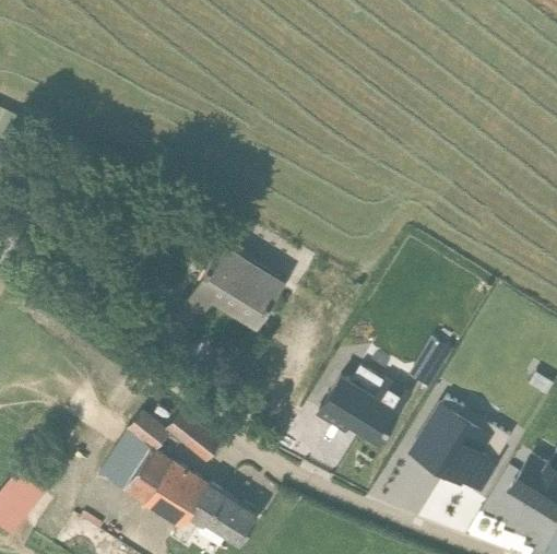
[(258,270),(259,268),(220,244),(203,271),(205,273),(196,289),(185,307),(199,316),(210,298),(248,322),(259,305),(264,309),(280,284),(258,270)]
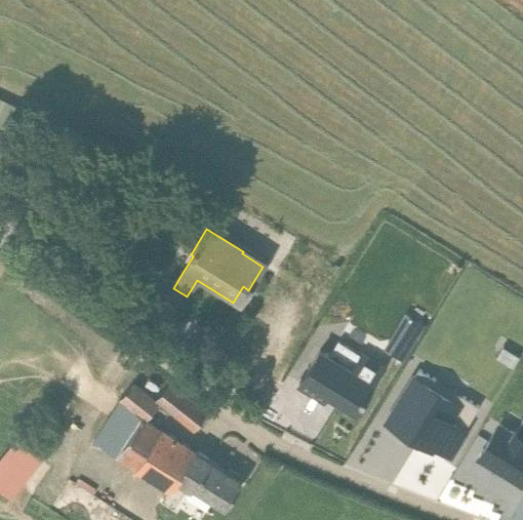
[(406,316),(385,353),(405,364),(427,327),(406,316)]
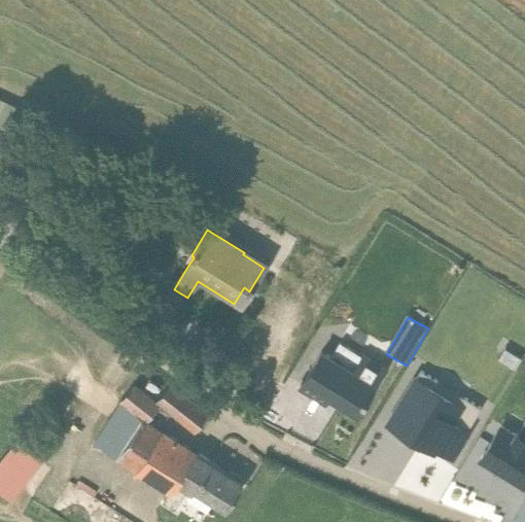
[(328,360),(318,353),(295,391),(323,409),(327,402),(355,419),(385,371),(361,356),(359,359),(338,346),(328,360)]
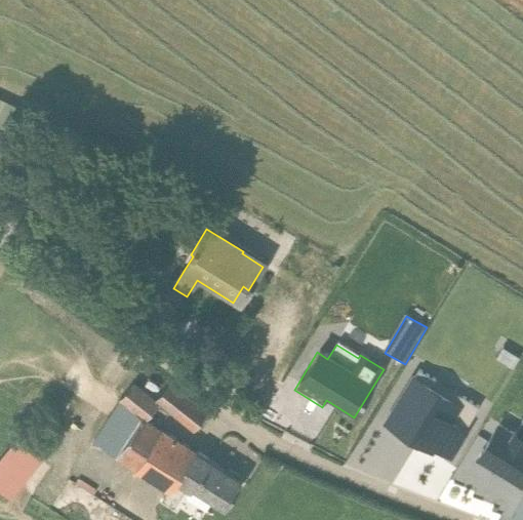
[(384,425),(410,441),(413,436),(450,458),(465,434),(464,433),(478,410),(461,400),(456,407),(430,391),(434,384),(417,373),(413,381),(411,380),(384,425)]
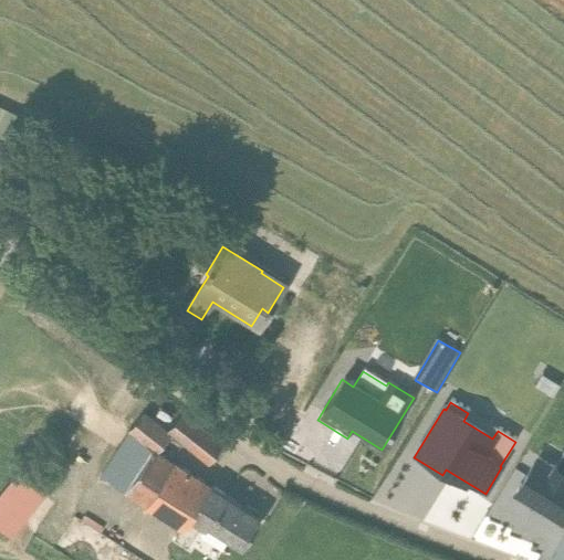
[(167,433),(208,466),(222,448),(180,415),(167,433)]
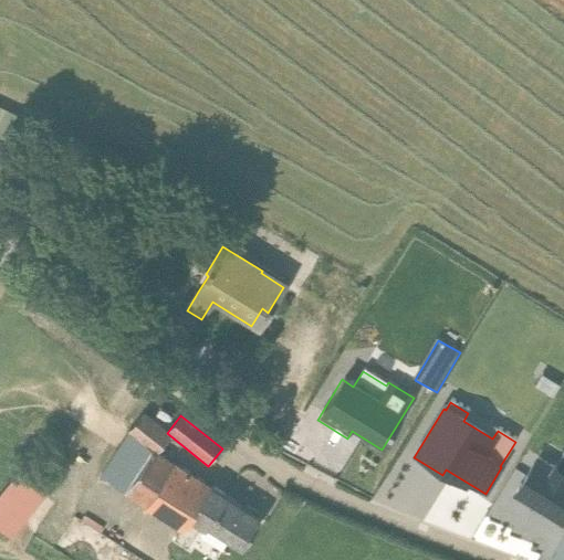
[(150,452),(156,455),(168,441),(141,418),(129,432),(126,436),(150,452)]
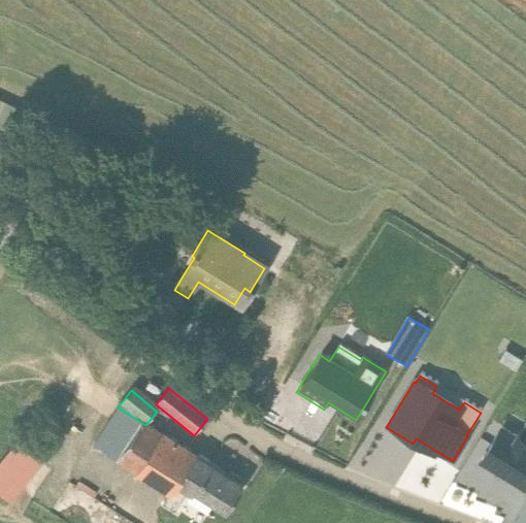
[(93,448),(120,466),(131,472),(168,497),(162,508),(173,515),(186,495),(191,498),(193,496),(224,515),(241,488),(237,485),(238,483),(229,477),(228,479),(196,458),(145,425),(140,422),(130,438),(107,424),(93,448)]
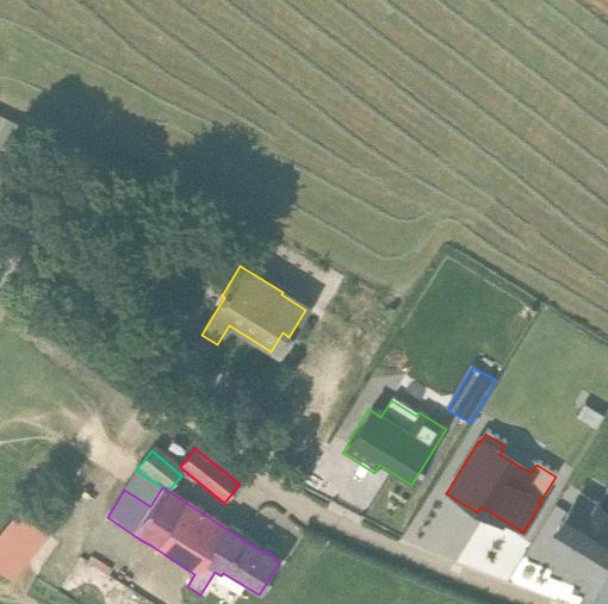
[(607,509),(579,491),(552,535),(603,566),(607,558),(607,509)]
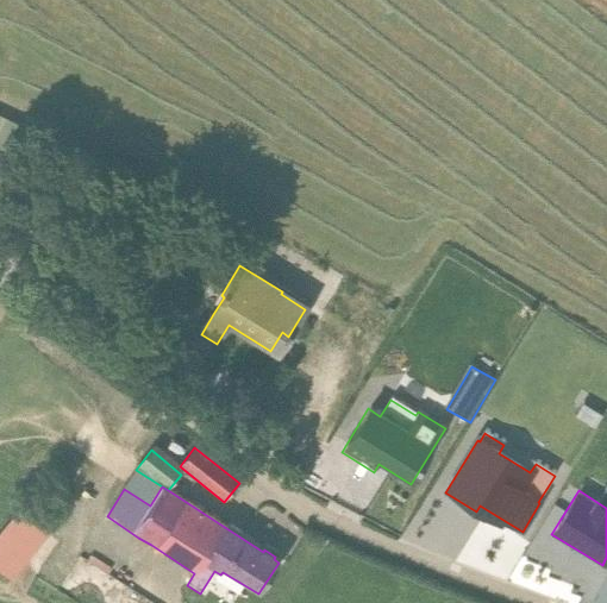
[(0,573),(12,584),(51,538),(20,512),(0,536),(0,573)]
